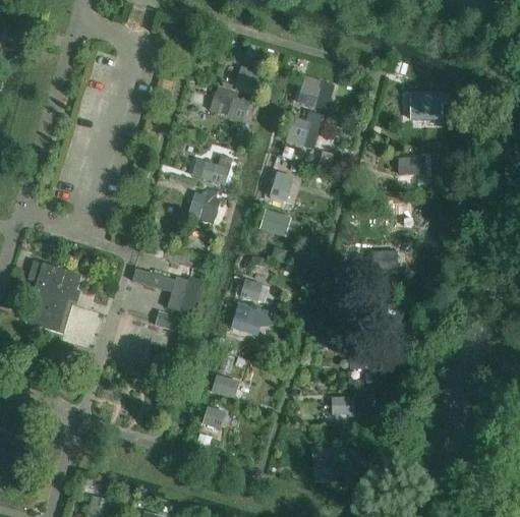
[(252,88),(257,70),(240,66),(235,82),(252,88)]
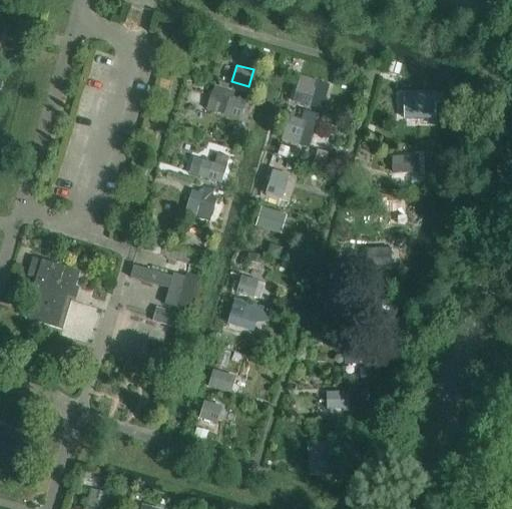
[(311,106),(315,89),(299,85),(294,101),(311,106)]
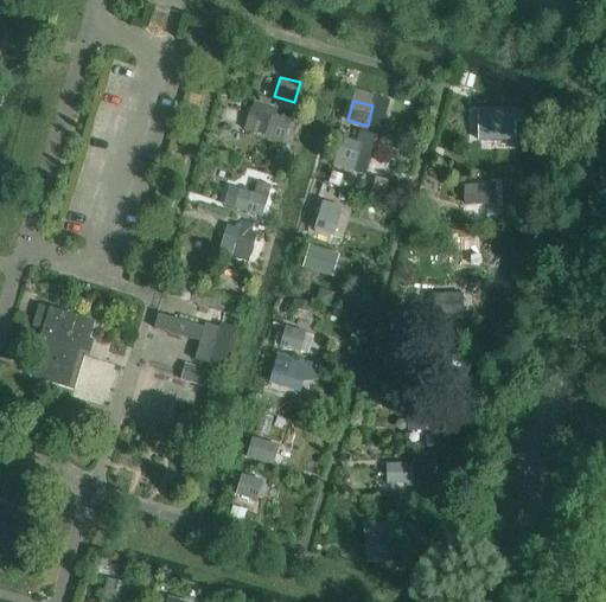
[(285,139),(291,120),(260,110),(254,130),(285,139)]
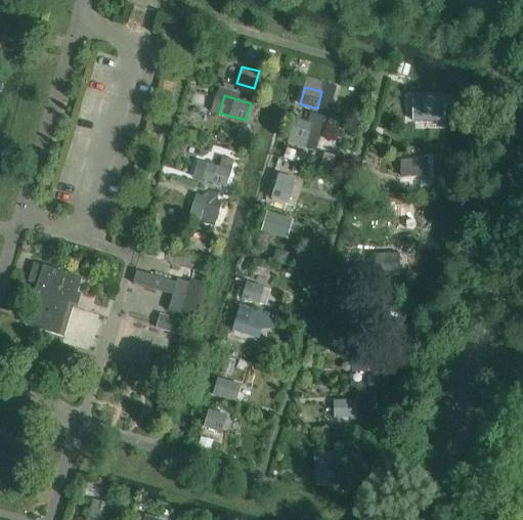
[(445,120),(445,100),(419,100),(419,120),(445,120)]
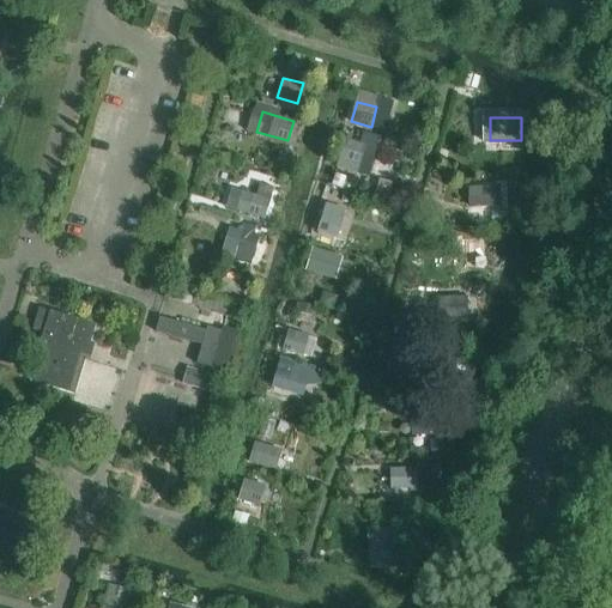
[(357,171),(365,143),(345,137),(337,165),(357,171)]
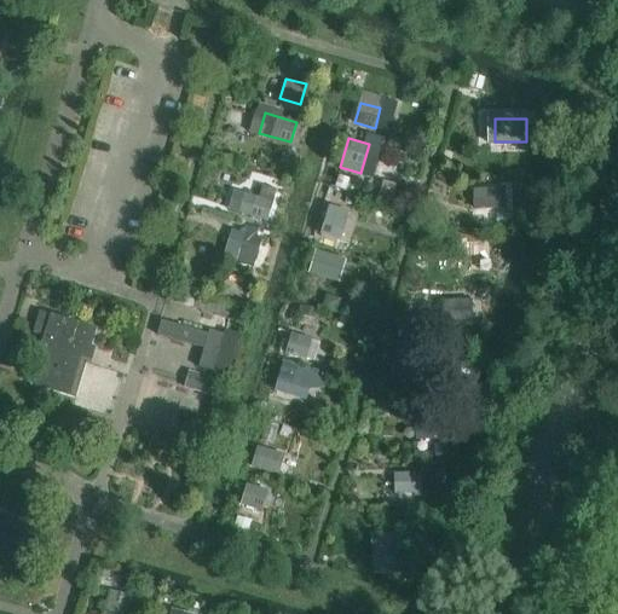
[(243,192),(237,210),(265,219),(271,198),(270,198),(273,187),(261,185),(258,197),(243,192)]
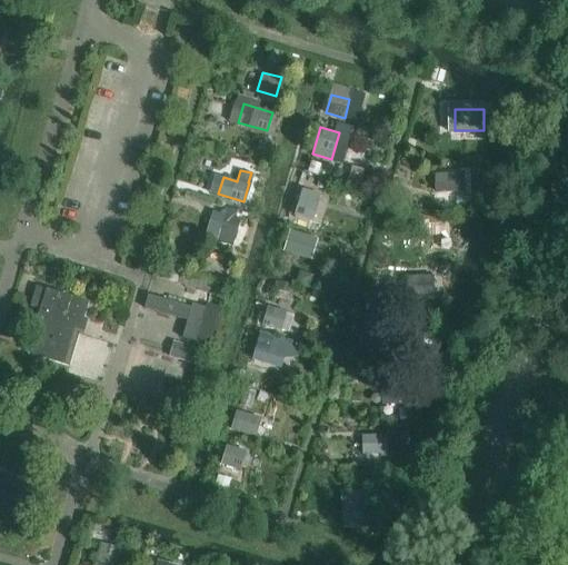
[(466,190),(465,170),(435,172),(436,191),(466,190)]
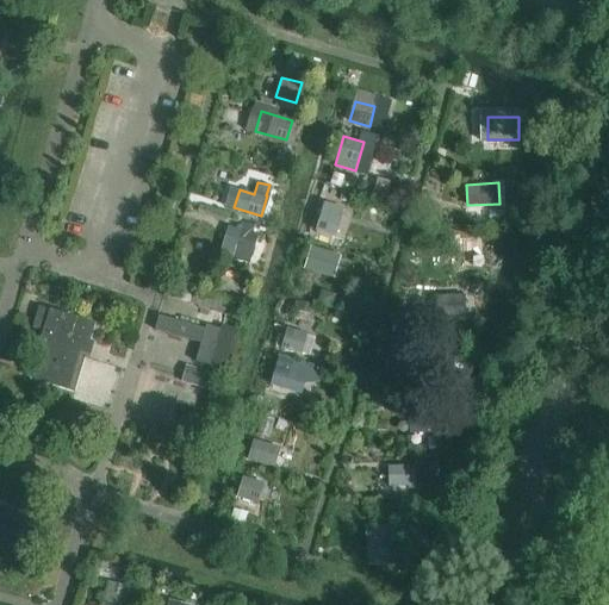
[(336,235),(345,206),(324,200),(316,229),(336,235)]
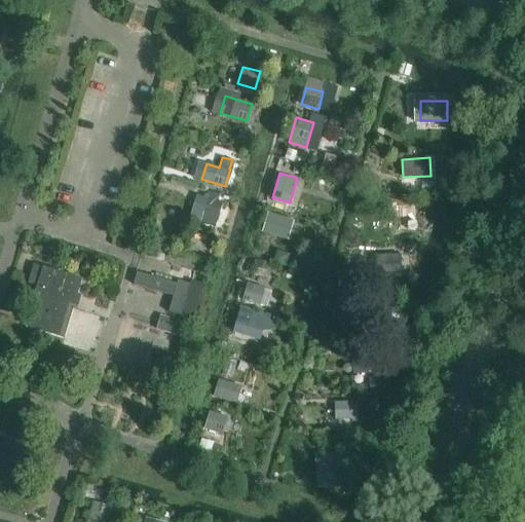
[(215,226),(222,200),(204,195),(197,221),(215,226)]
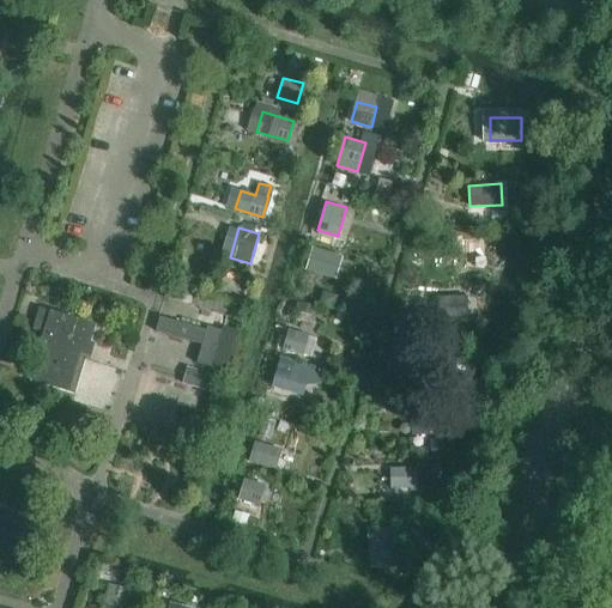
[(486,266),(486,249),(497,249),(497,237),(485,237),(485,235),(464,235),(464,266),(486,266)]
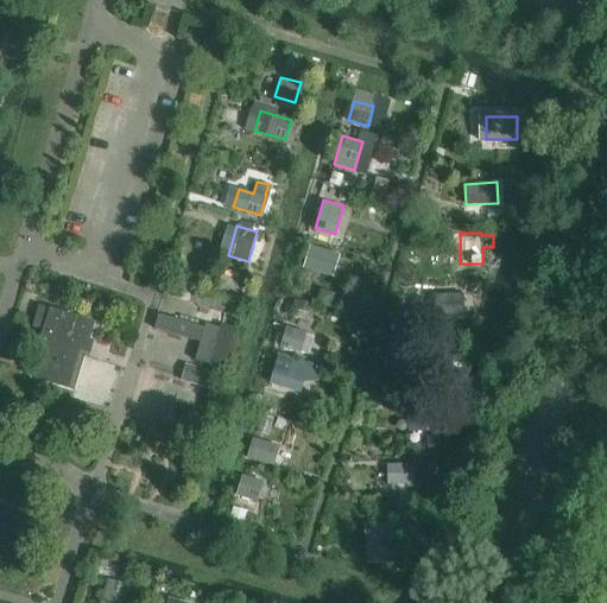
[(334,274),(340,253),(310,245),(304,265),(334,274)]
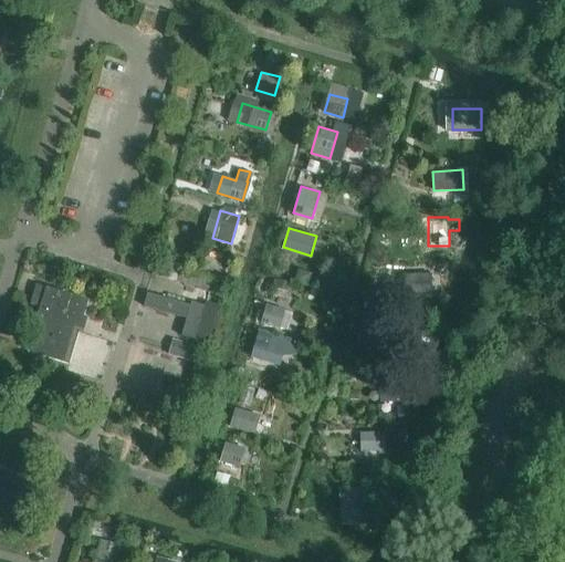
[(432,291),(431,271),(403,272),(404,292),(432,291)]
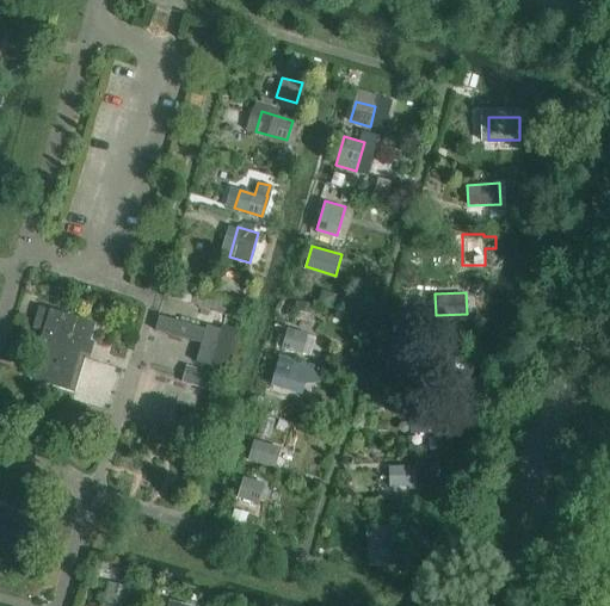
[(87,341),(92,326),(47,313),(26,382),(71,395),(81,359),(76,357),(81,340),(87,341)]
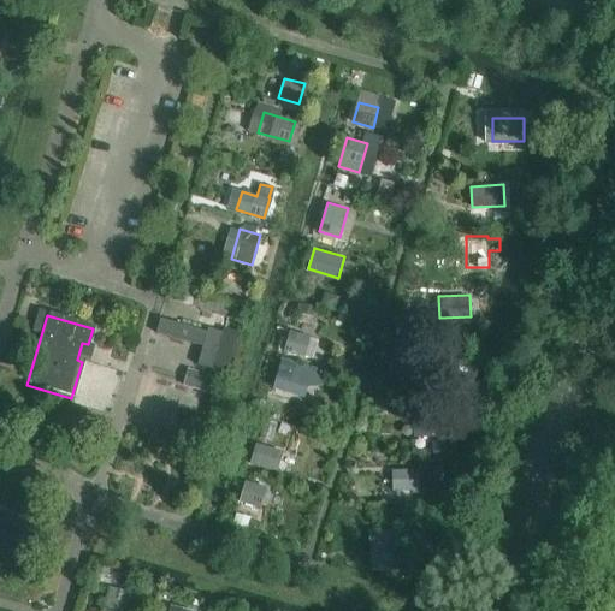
[(203,345),(207,332),(161,319),(157,332),(203,345)]
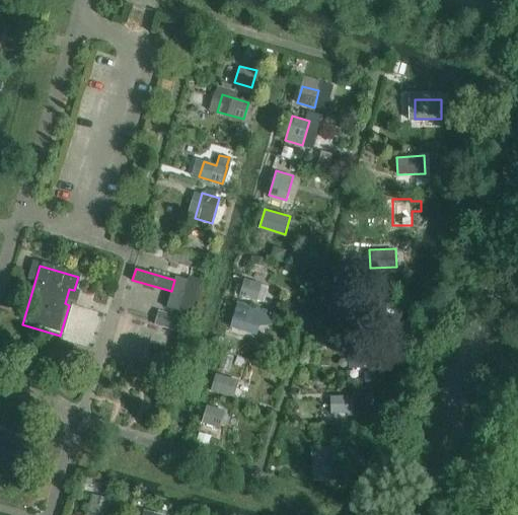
[(191,313),(200,283),(175,276),(174,280),(171,291),(167,306),(191,313)]
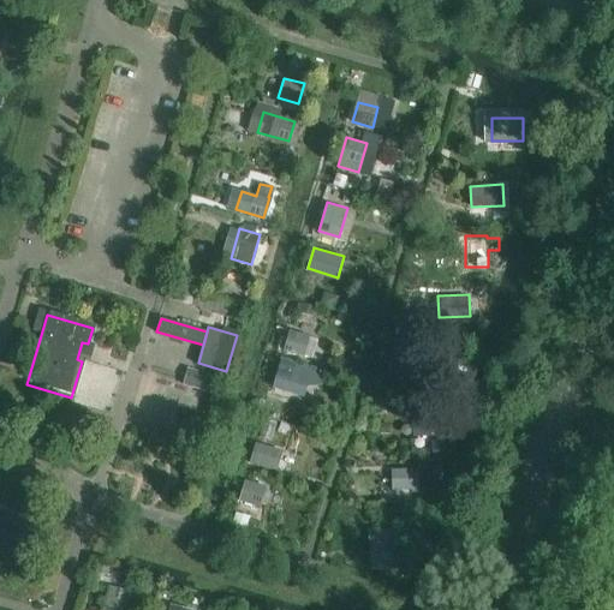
[(303,356),(309,336),(290,330),(284,350),(303,356)]
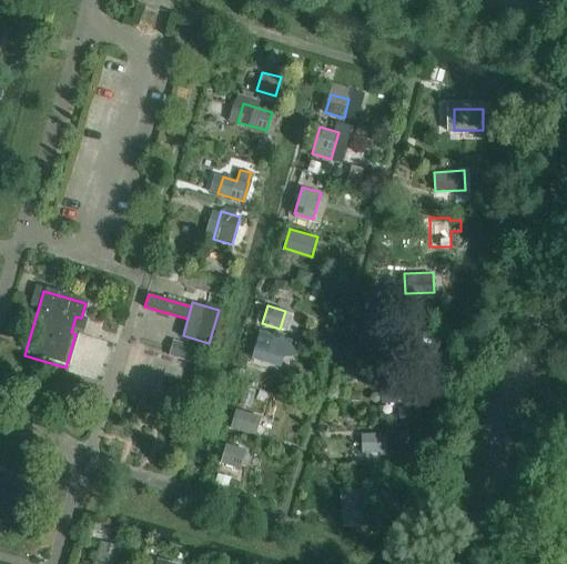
[(417,348),(416,330),(398,330),(398,349),(417,348)]
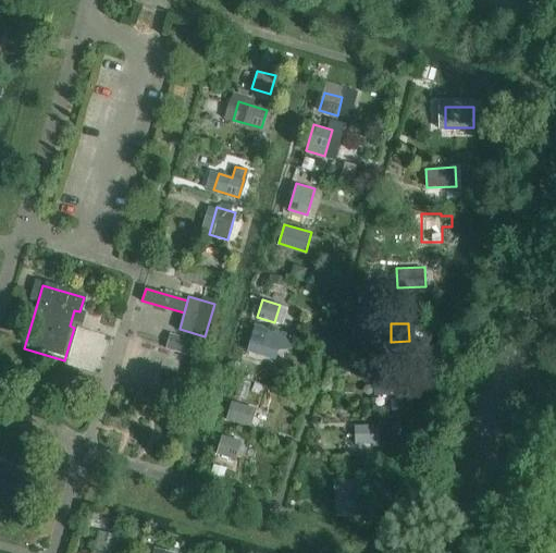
[(192,355),(197,340),(170,332),(164,347),(192,355)]
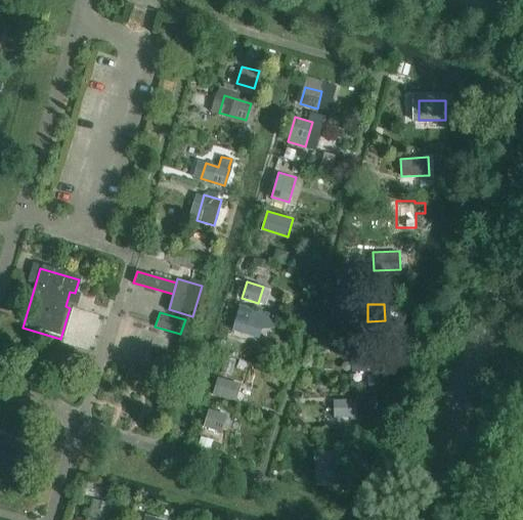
[(249,335),(254,318),(237,313),(232,330),(249,335)]
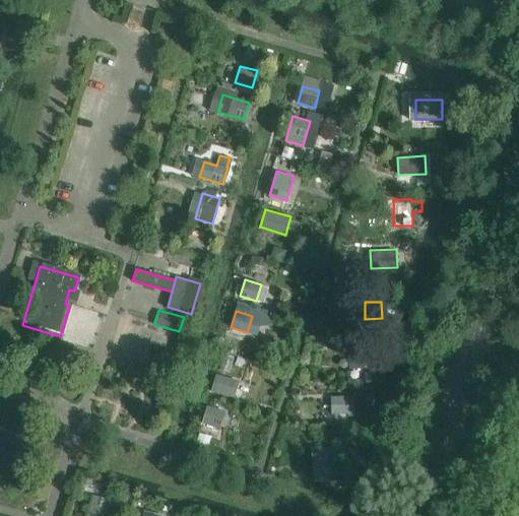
[(368,368),(368,359),(349,359),(349,368),(368,368)]
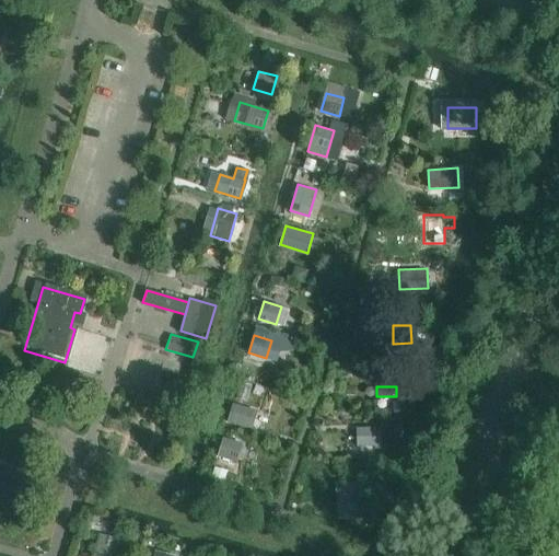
[(252,429),(256,409),(233,404),(229,421),(252,429)]
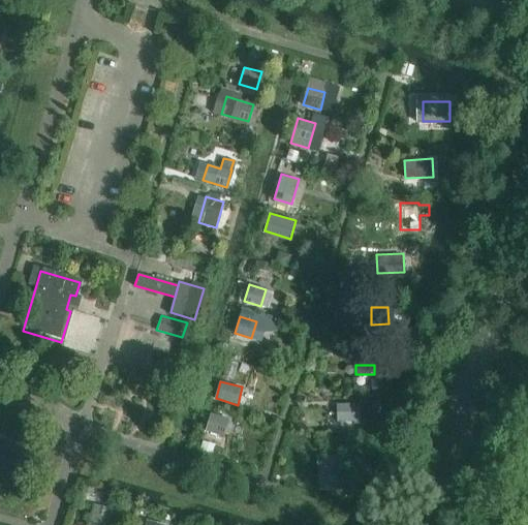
[(360,422),(360,402),(337,403),(338,423),(360,422)]
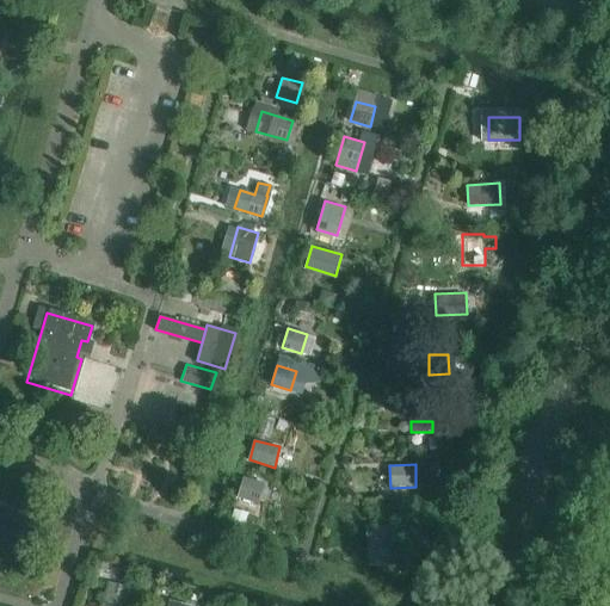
[(258,502),(264,481),(245,475),(238,496),(258,502)]
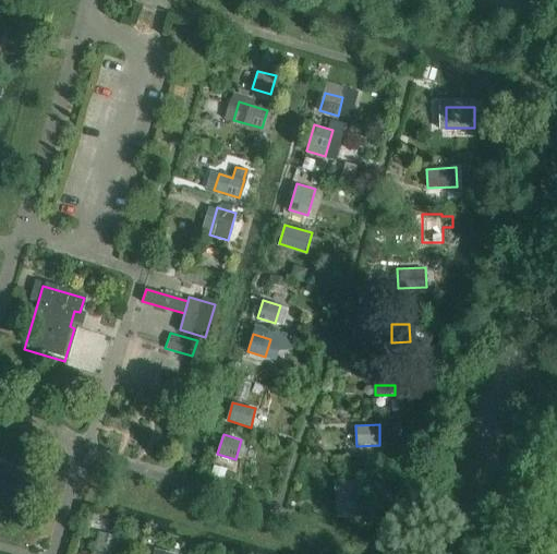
[(364,497),(363,479),(335,479),(335,498),(364,497)]
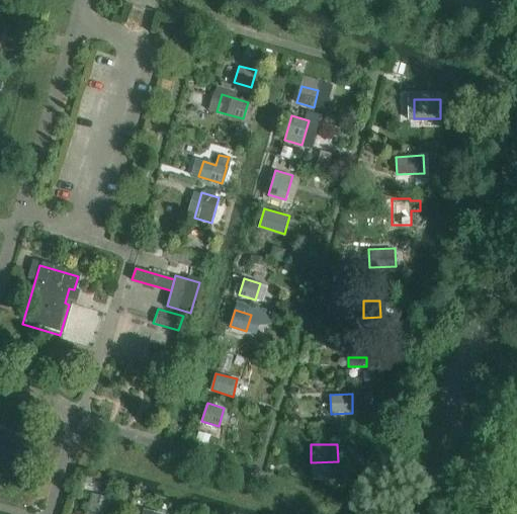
[(101,513),(102,513),(107,498),(92,494),(87,510),(101,513)]
